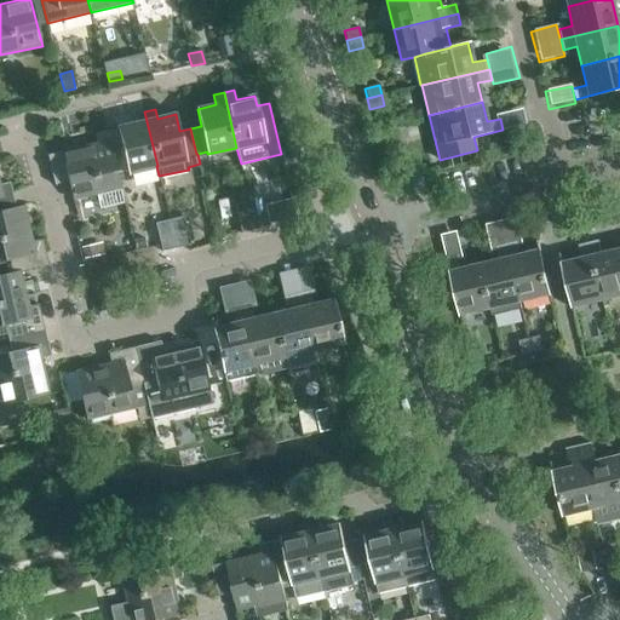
[(529,127),(526,109),(499,115),(504,133),(529,127)]
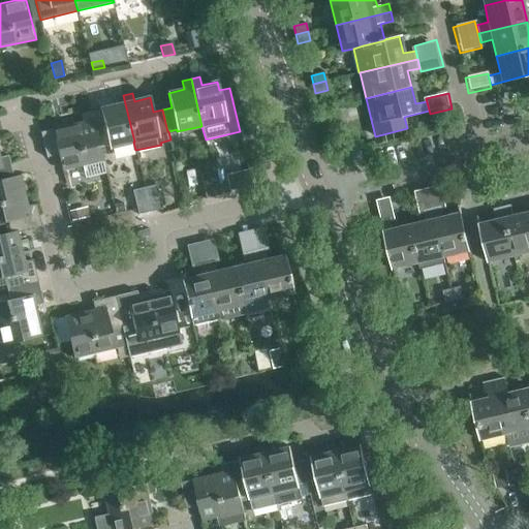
[(134,142),(123,95),(115,97),(116,105),(91,112),(100,148),(109,146),(110,148),(133,142),(134,142)]
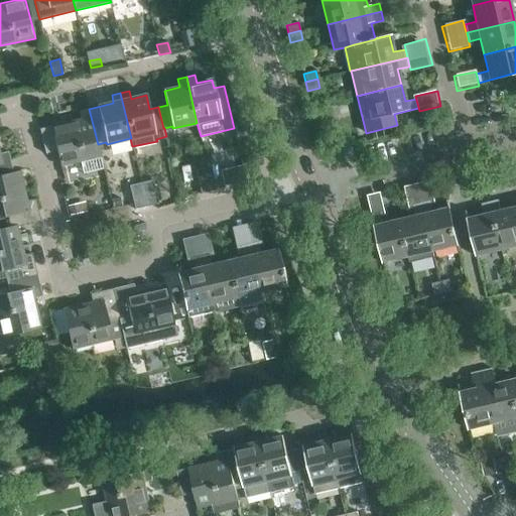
[(98,144),(89,109),(80,111),(81,119),(39,129),(45,154),(57,151),(60,166),(101,156),(98,144)]
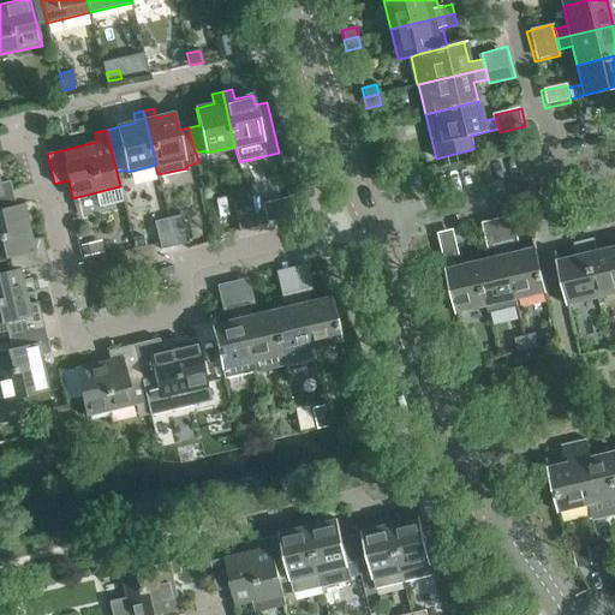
[(500,137),(487,141),(489,155),(503,151),(500,137)]
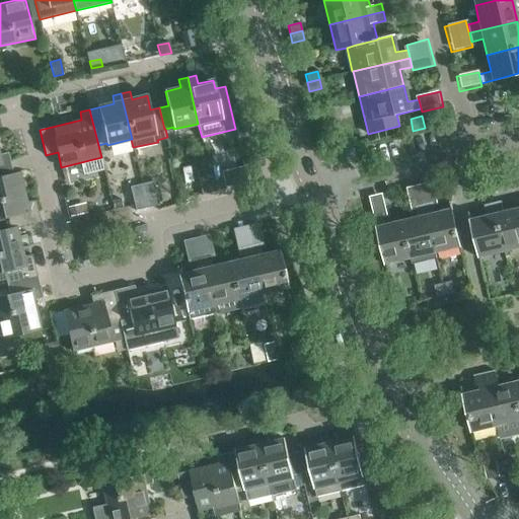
[(322,123),(324,131),(337,129),(335,120),(322,123)]
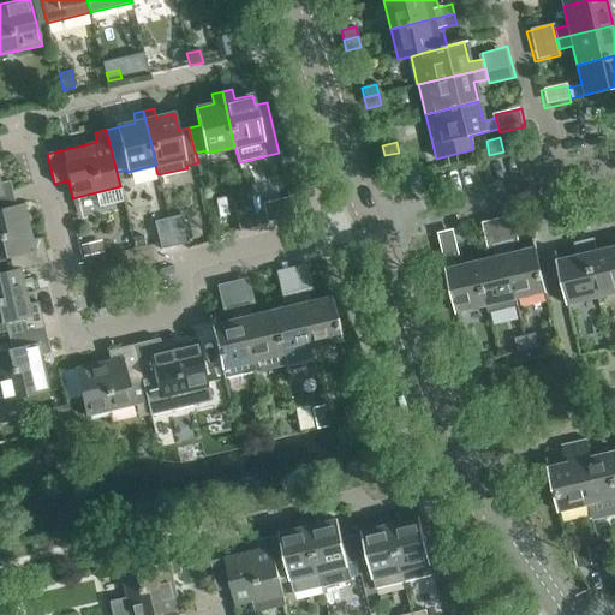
[(418,173),(407,177),(411,192),(423,190),(418,173)]
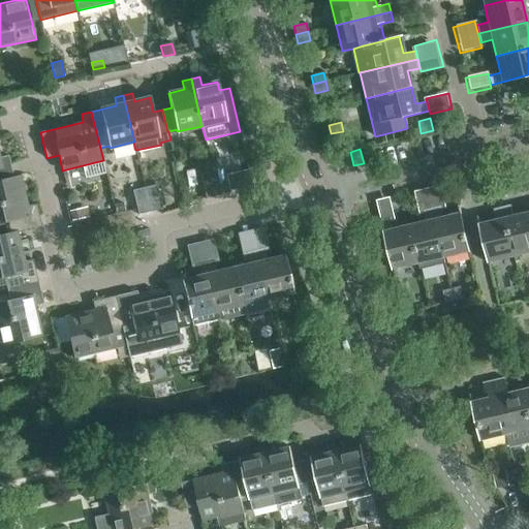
[(0,180),(13,178),(13,177),(8,155),(0,156),(0,180)]
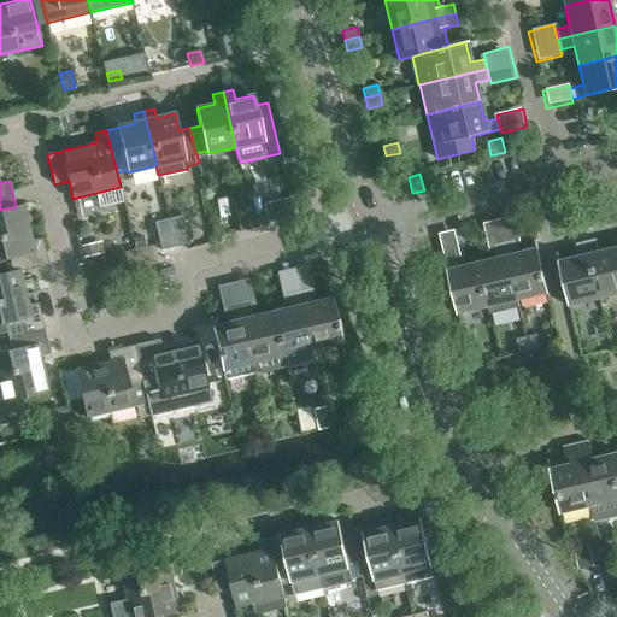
[(262,197),(248,200),(254,228),(269,224),(262,197)]
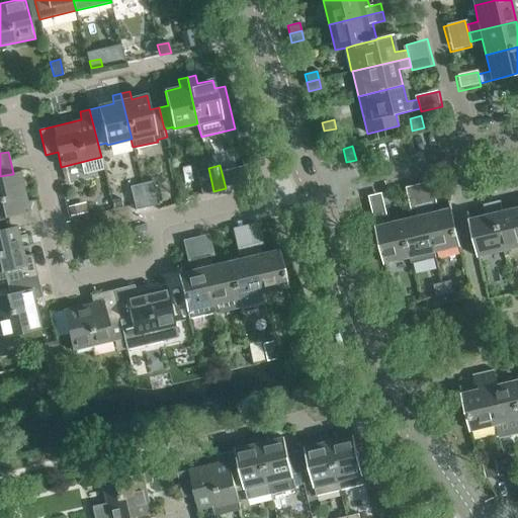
[(0,219),(8,218),(10,228),(10,229),(17,227),(17,228),(40,222),(35,199),(27,201),(20,172),(13,173),(13,174),(0,176),(0,219)]
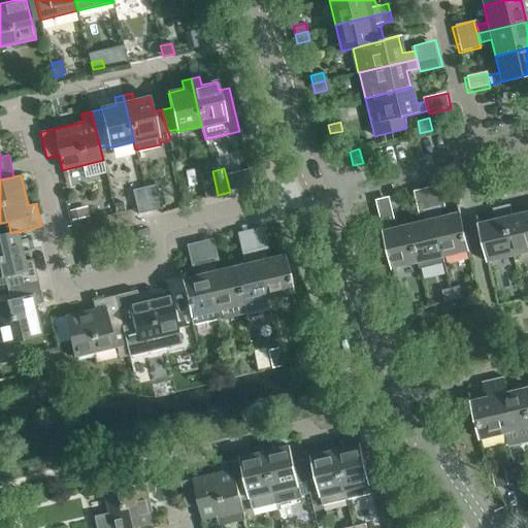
[(439,183),(413,189),(418,210),(444,204),(439,183)]
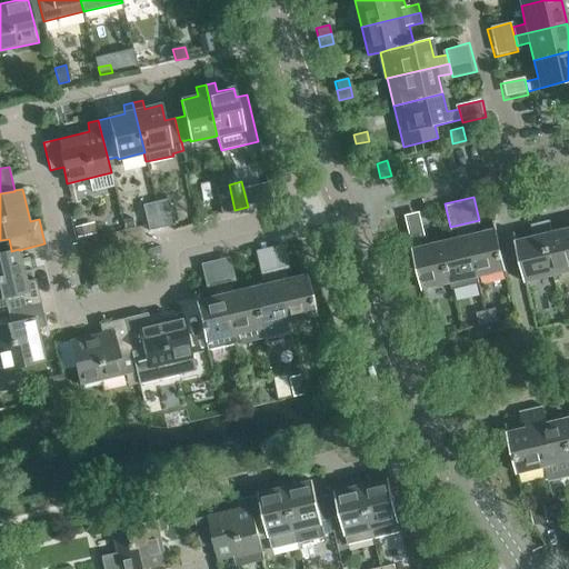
[(546,197),(536,199),(539,212),(548,210),(546,197)]
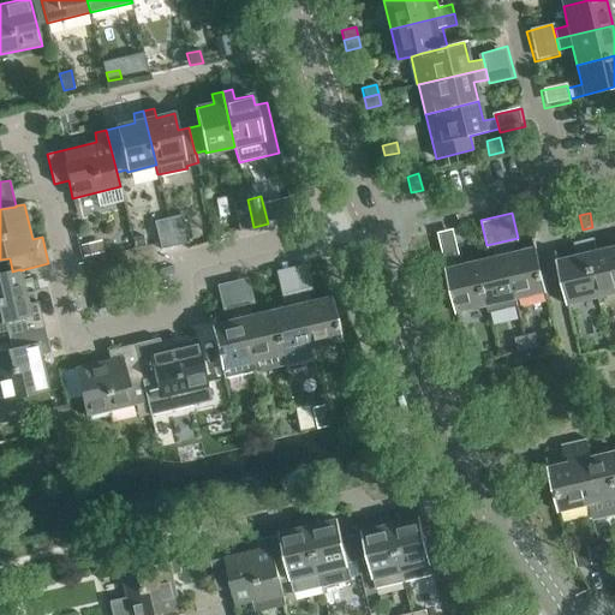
[(183,215),(168,218),(175,246),(189,243),(183,215)]
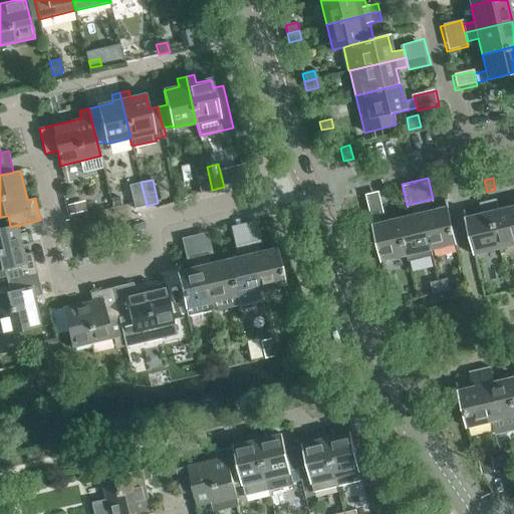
[(487,192),(484,180),(475,182),(478,194),(487,192)]
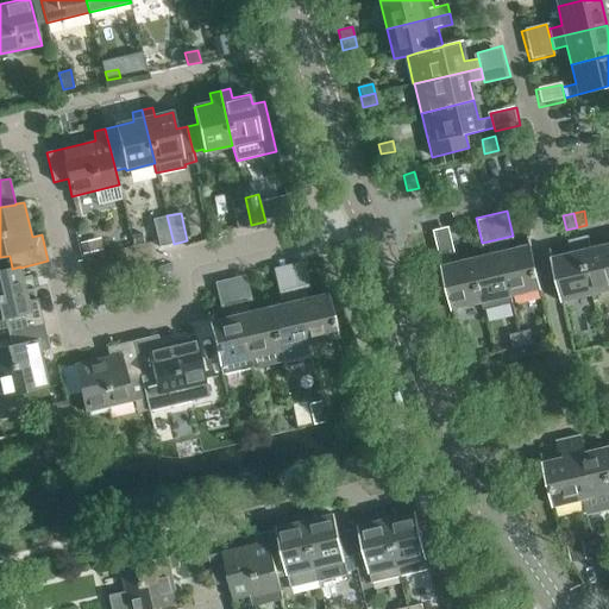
[(174,244),(167,215),(152,219),(159,248),(174,244)]
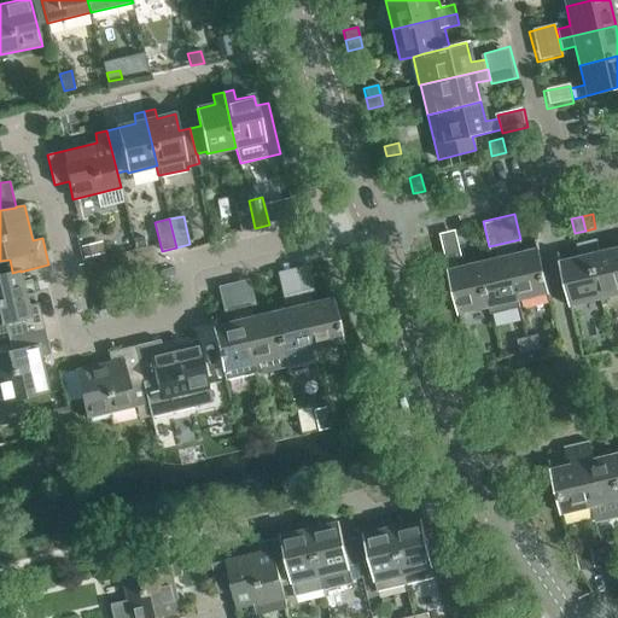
[(454,228),(436,232),(443,258),(460,254),(454,228)]
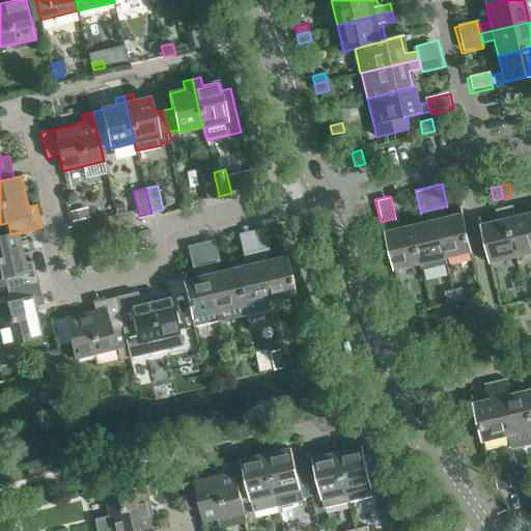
[(123,203),(115,205),(117,213),(124,212),(123,203)]
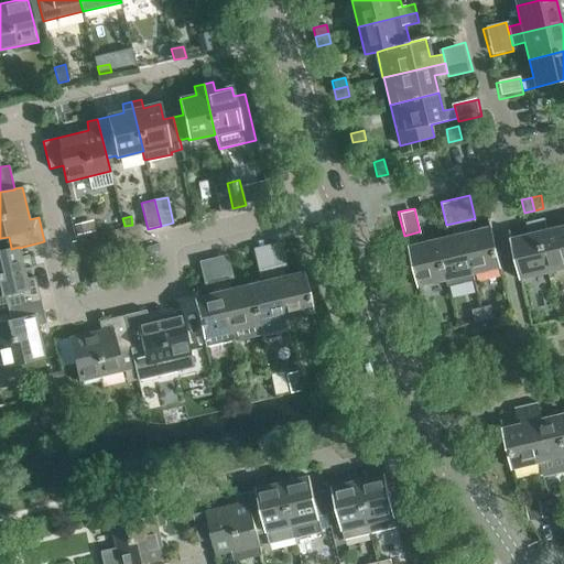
[(545,218),(537,220),(549,274),(563,270),(563,227),(549,231),(545,218)]
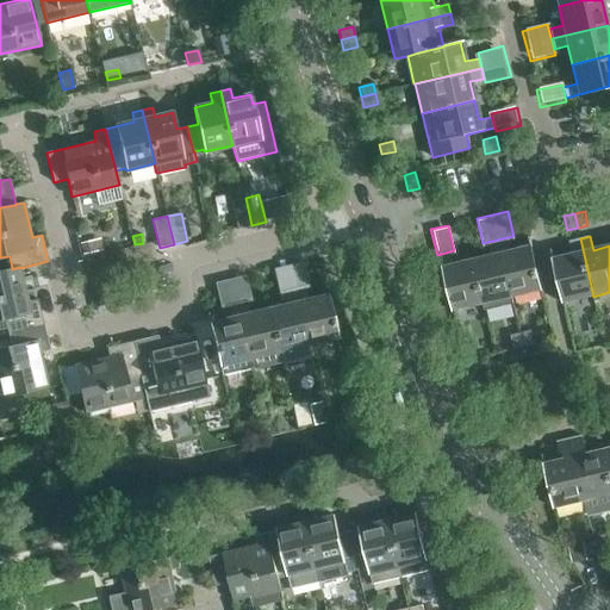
[(510,237),(499,240),(514,298),(543,291),(533,247),(512,251),(510,237)]
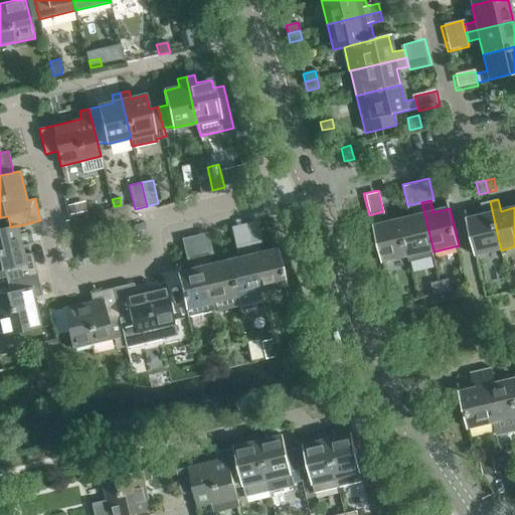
[(86,201),(77,203),(68,205),(70,215),(88,211),(86,201)]
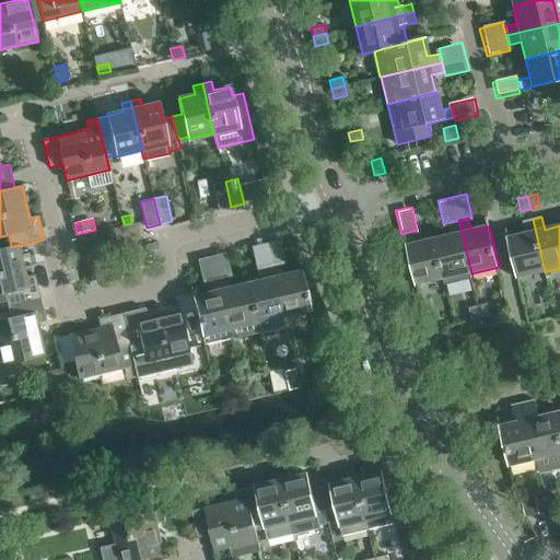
[(545,272),(533,219),(523,221),(526,234),(508,238),(517,279),(545,272)]
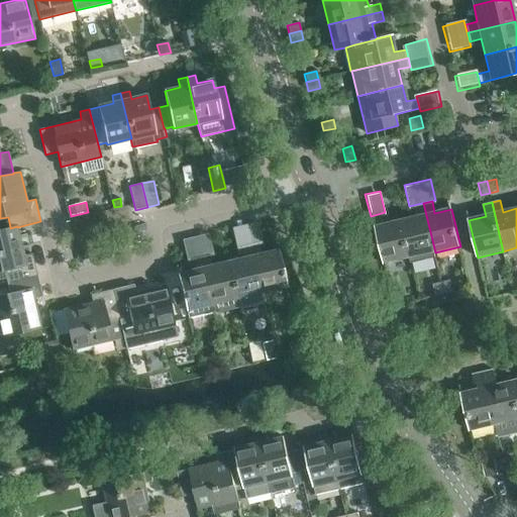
[(418,217),(401,221),(410,259),(435,252),(423,203),(415,205),(418,217)]
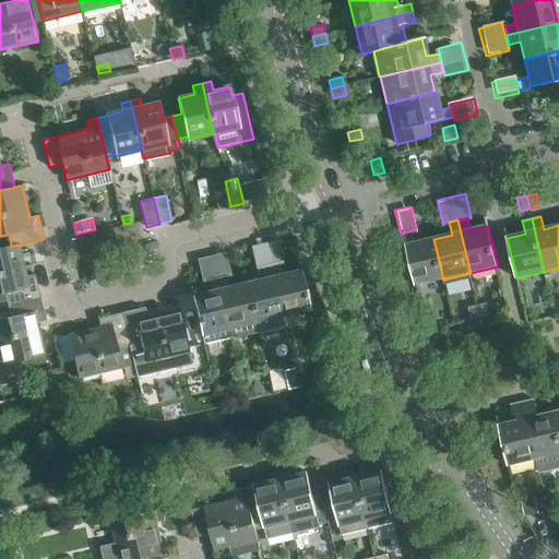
[(443,280),(433,239),(416,242),(414,230),(404,233),(416,286),(443,280)]
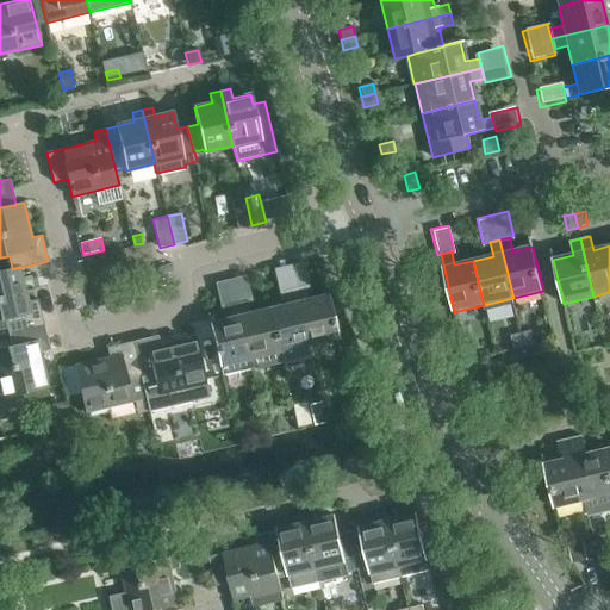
[(304,259),(273,266),(279,291),(310,285),(304,259)]
